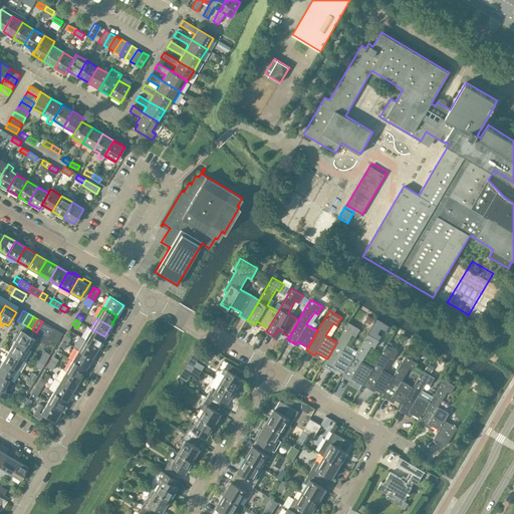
[(36,332),(41,335),(47,324),(42,321),(36,332)]
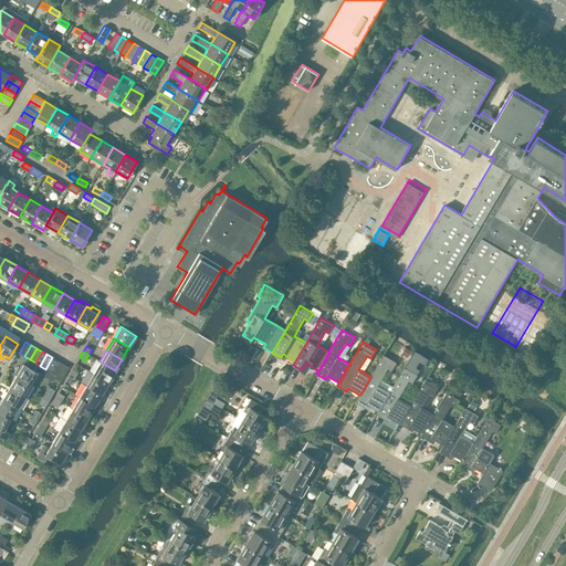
[(367,404),(378,410),(379,411),(389,392),(377,385),(388,368),(391,370),(397,362),(384,355),(370,376),(370,377),(360,395),(359,395),(356,401),(365,407),(367,404)]
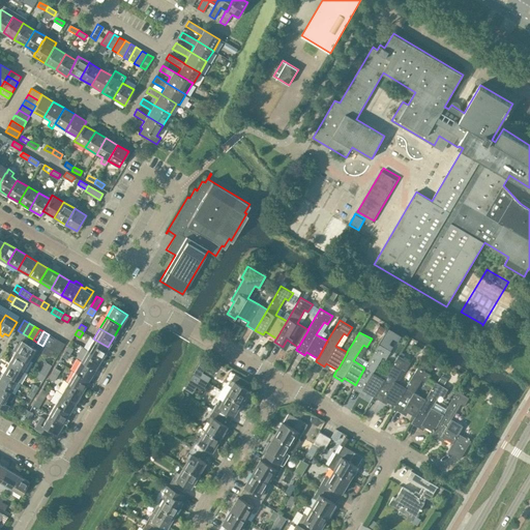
[(42,346),(48,348),(54,337),(49,334),(42,346)]
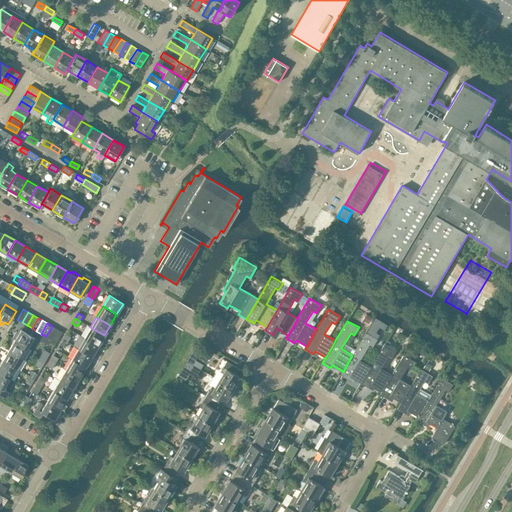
[(46,336),(51,339),(57,329),(52,326),(46,336)]
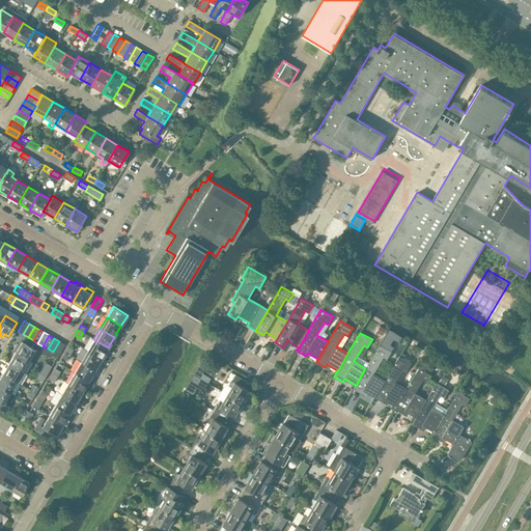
[(87,351),(102,359),(108,347),(93,339),(87,351)]
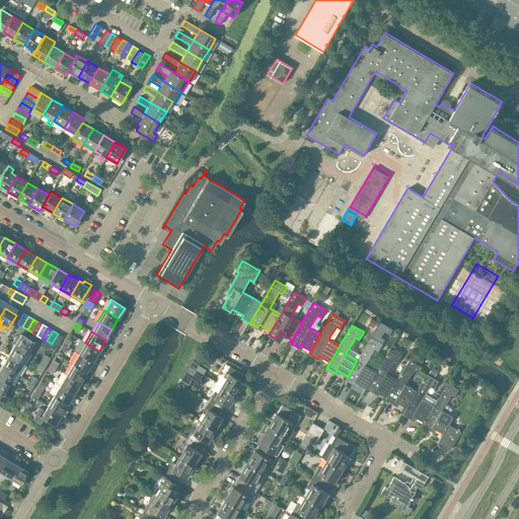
[(15,344),(28,352),(35,342),(21,332),(19,337),(16,336),(12,343),(15,344)]
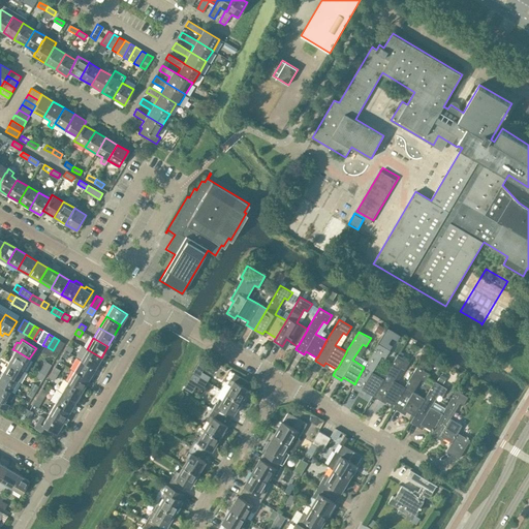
[(53,350),(58,353),(64,343),(59,340),(53,350)]
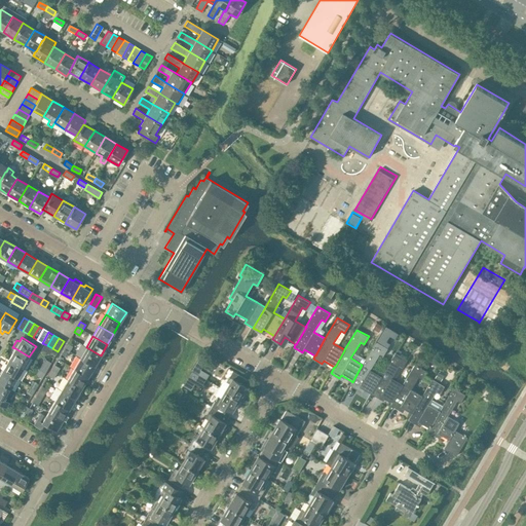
[(361,386),(372,393),(381,376),(370,370),(379,353),(383,355),(388,348),(376,341),(362,365),(352,382),(351,381),(350,385),(359,389),(361,386)]
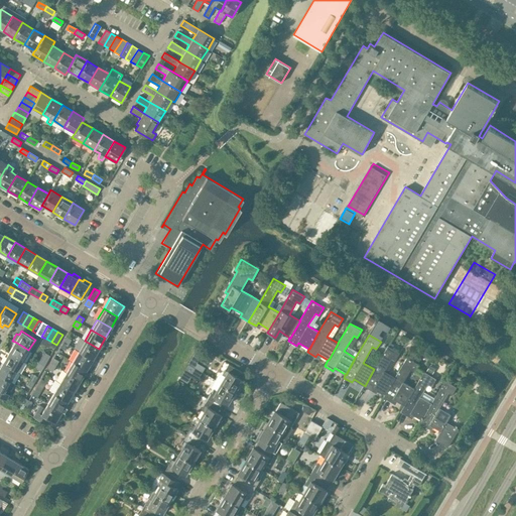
[(62,342),(68,345),(71,340),(66,337),(62,342)]
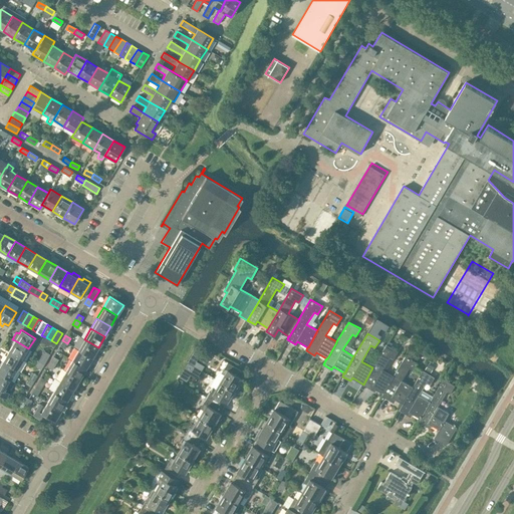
[(78,349),(91,357),(98,347),(84,339),(78,349)]
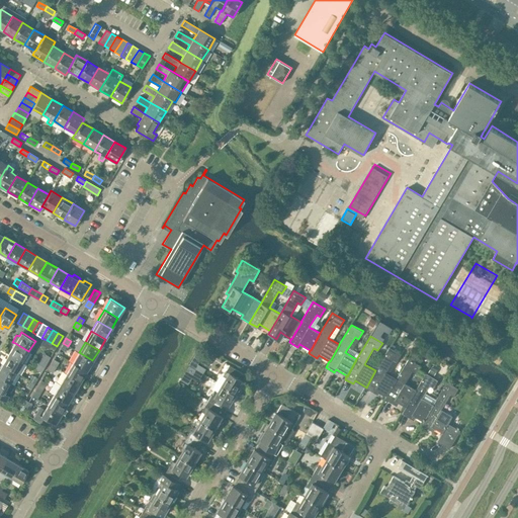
[(8,354),(22,362),(28,351),(15,343),(8,354)]
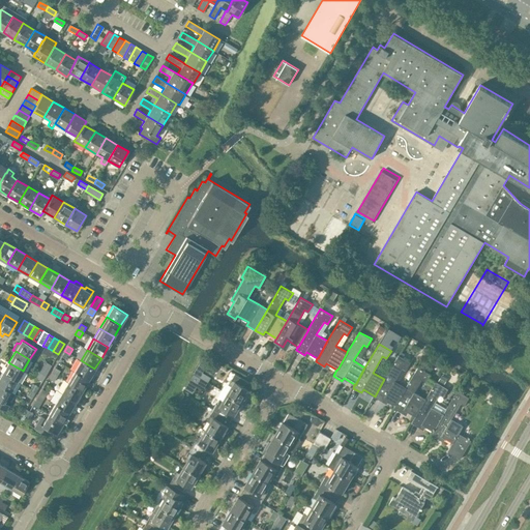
[(61,356),(66,359),(69,354),(64,351),(61,356)]
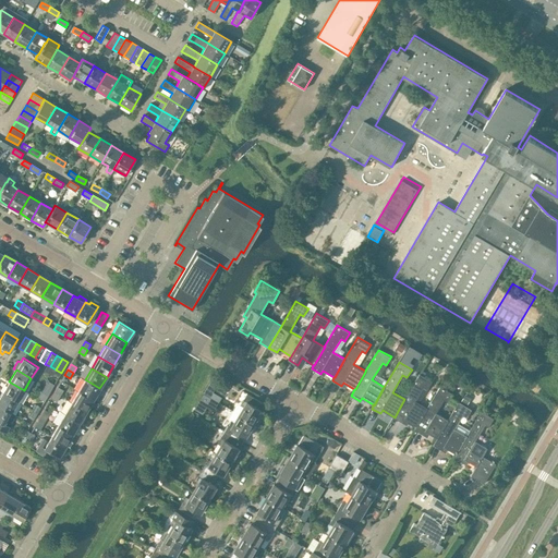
[(424,372),(423,376),(432,380),(434,377),(424,372)]
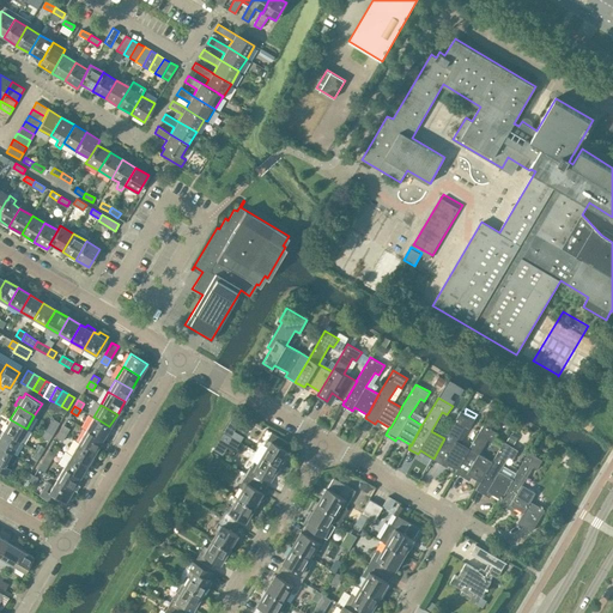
[(444,460),(457,468),(469,448),(456,441),(465,425),(469,428),(474,419),(461,411),(444,438),(434,459),(443,465),(444,460)]
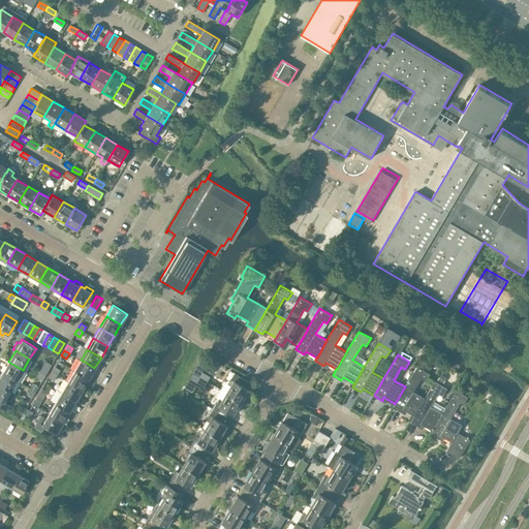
[(74,371),(88,379),(94,368),(81,360),(74,371)]
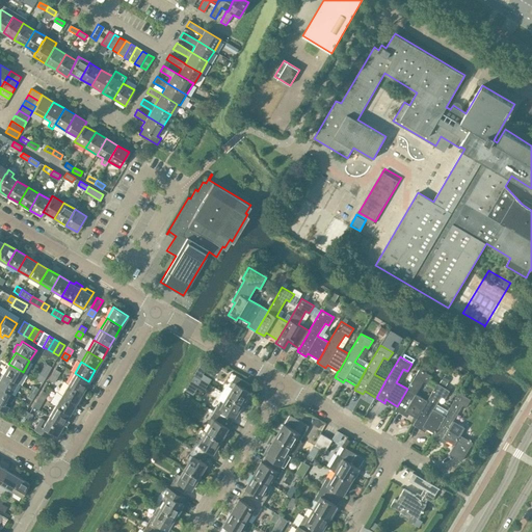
[(194,375),(201,378),(208,366),(202,362),(194,375)]
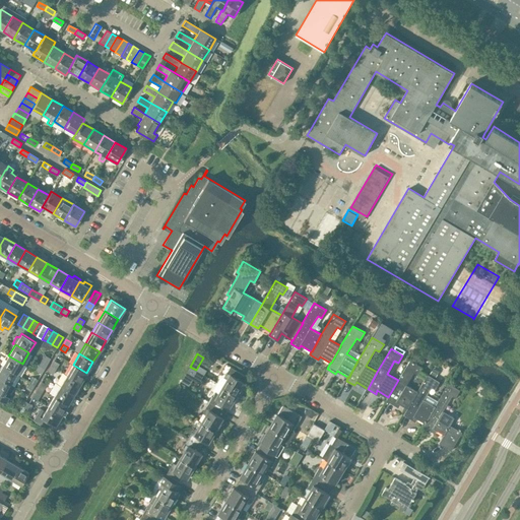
[(2,366),(16,374),(22,364),(8,355),(2,366)]
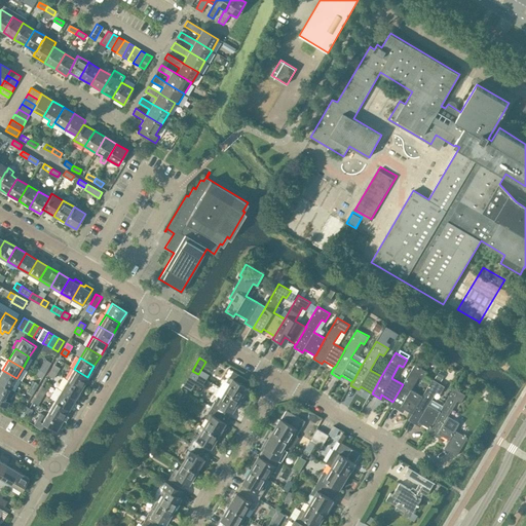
[(42,365),(47,368),(50,363),(45,360),(42,365)]
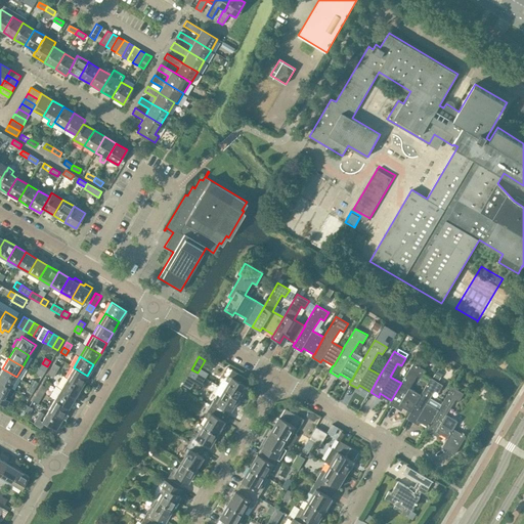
[(399,405),(410,411),(421,394),(409,388),(417,376),(421,378),(425,369),(413,362),(401,383),(391,400),(389,403),(397,408),(399,405)]
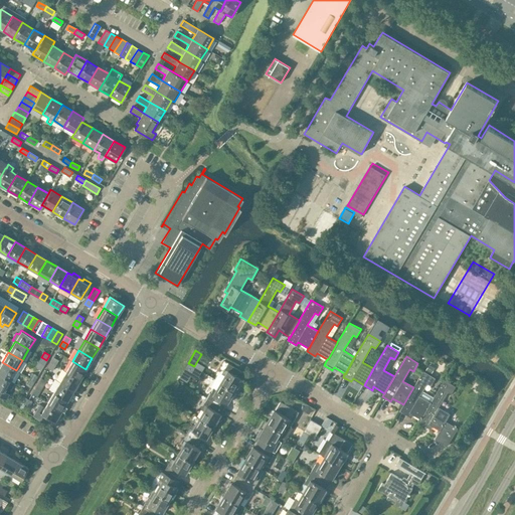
[(38,362),(43,365),(46,360),(41,357),(38,362)]
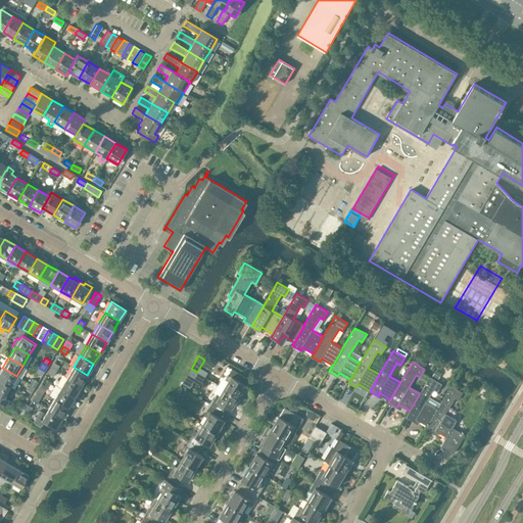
[(51,368),(56,371),(59,366),(54,363),(51,368)]
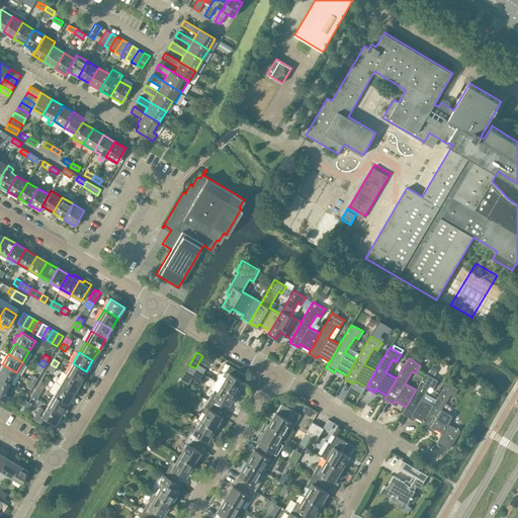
[(66,373),(80,381),(86,371),(73,363),(66,373)]
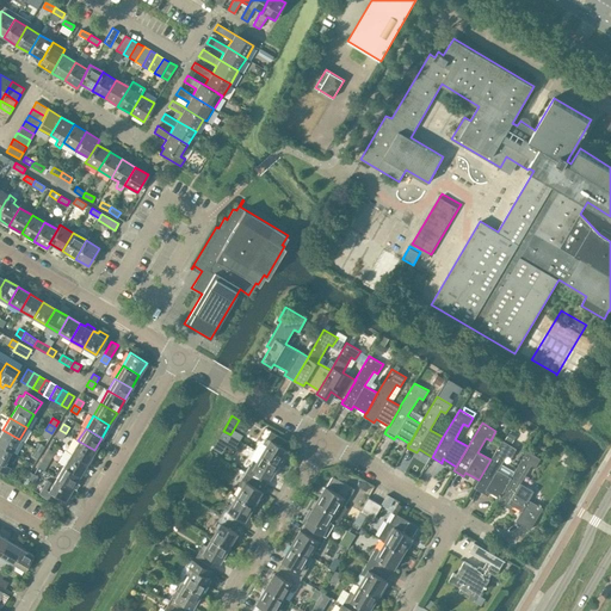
[(0,433),(0,444),(12,452),(19,439),(2,430),(0,433)]
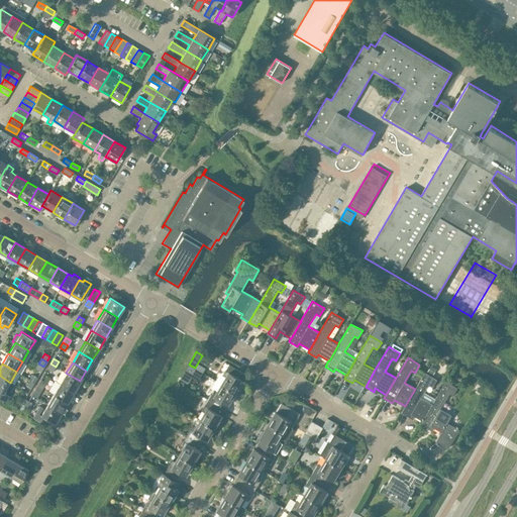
[(47,369),(53,372),(56,367),(50,364),(47,369)]
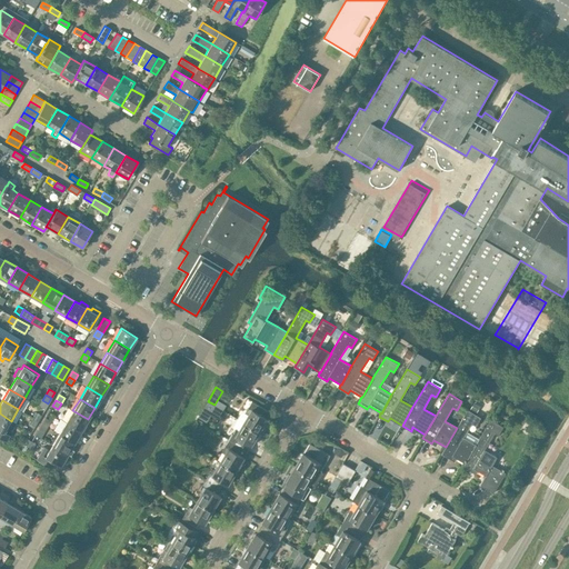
[(245,422),(260,431),(268,418),(249,407),(246,412),(249,415),(245,422)]
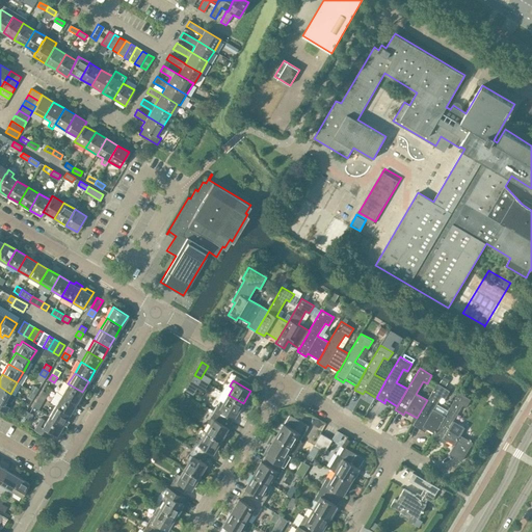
[(61,395),(76,403),(82,392),(68,383),(61,395)]
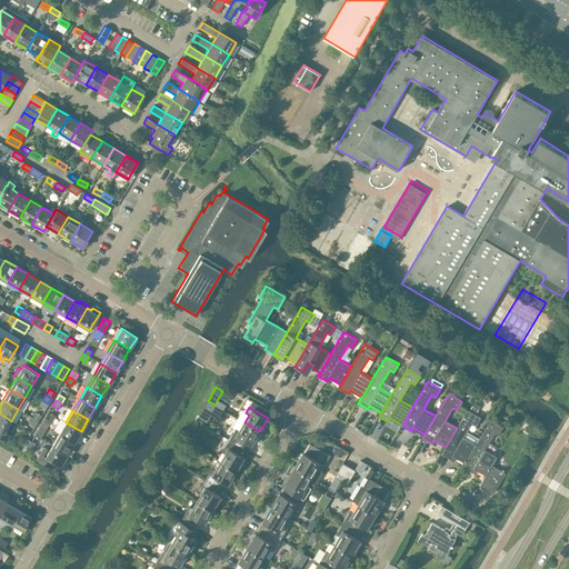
[(452,456),(465,462),(476,445),(463,438),(471,423),(476,426),(480,417),(468,410),(457,428),(446,447),(441,453),(451,459),(452,456)]
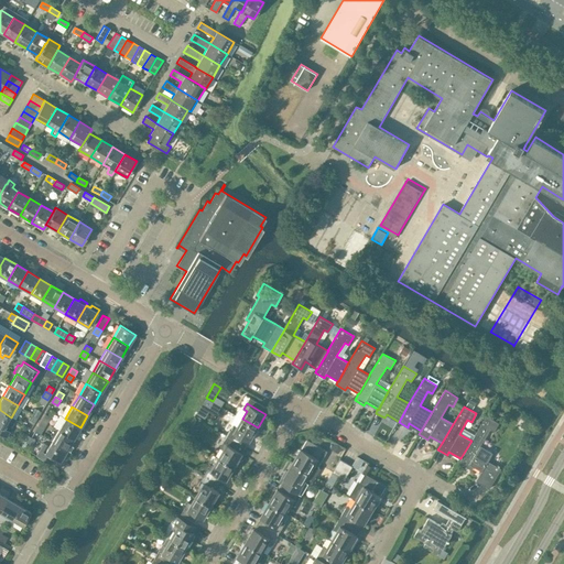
[(32,414),(38,418),(41,412),(35,409),(32,414)]
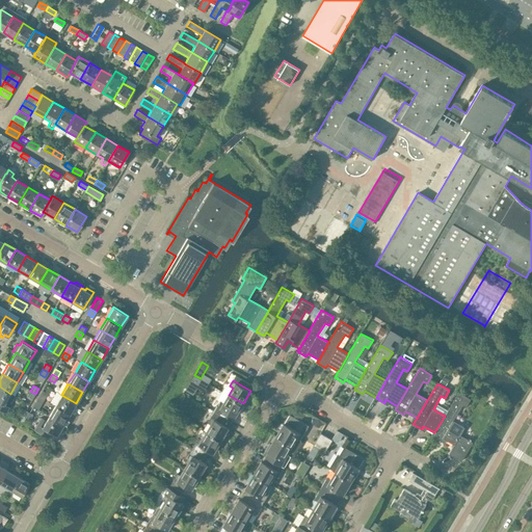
[(0,409),(5,413),(9,407),(4,404),(10,394),(0,387),(0,409)]
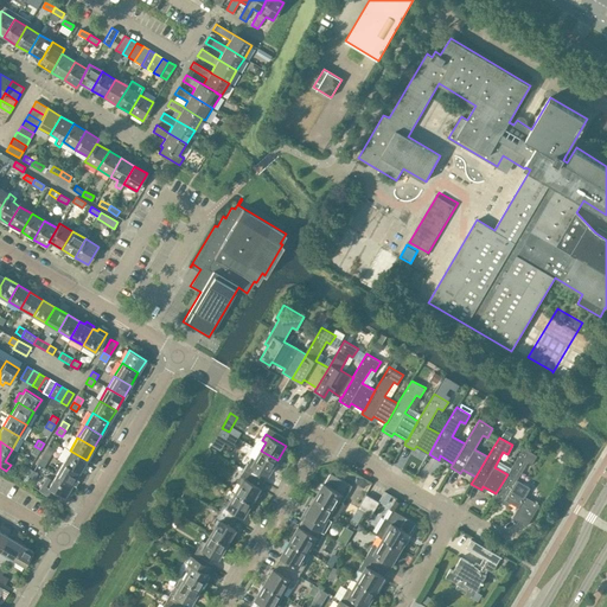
[(31,452),(37,455),(40,449),(34,446),(31,452)]
